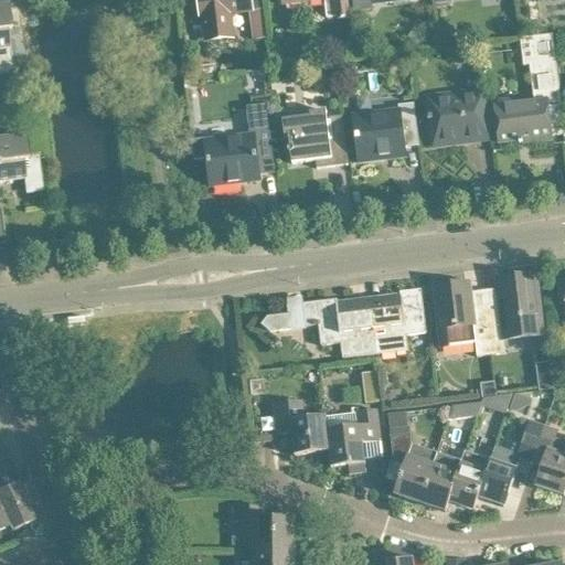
[(251,11),(249,0),(199,0),(201,18),(203,17),(206,41),(226,39),(223,14),(251,11)]
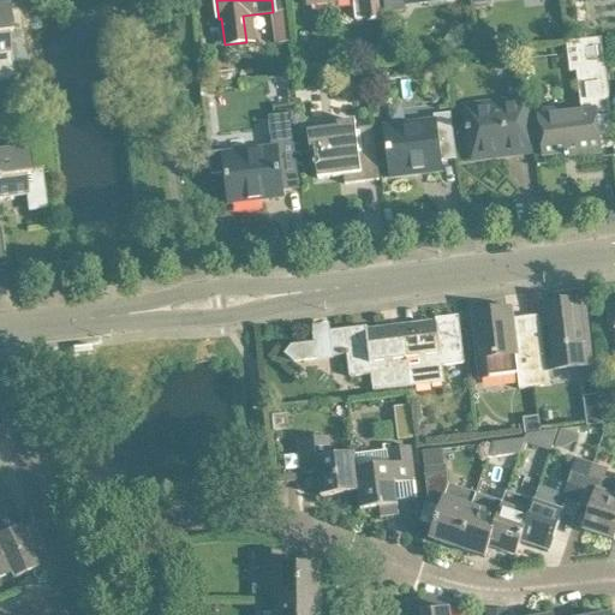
[(381,16),(378,0),(305,0),(306,6),(353,0),(356,19),(381,16)]
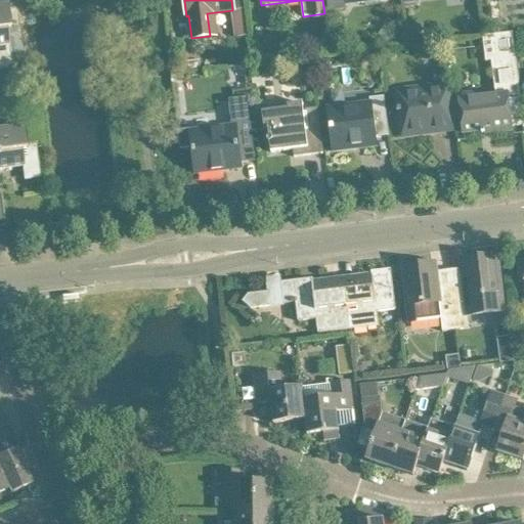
[(326,0),(329,11),(346,9),(345,6),(344,0),(380,0),(380,1),(380,2),(393,1),(393,0),(326,0)]
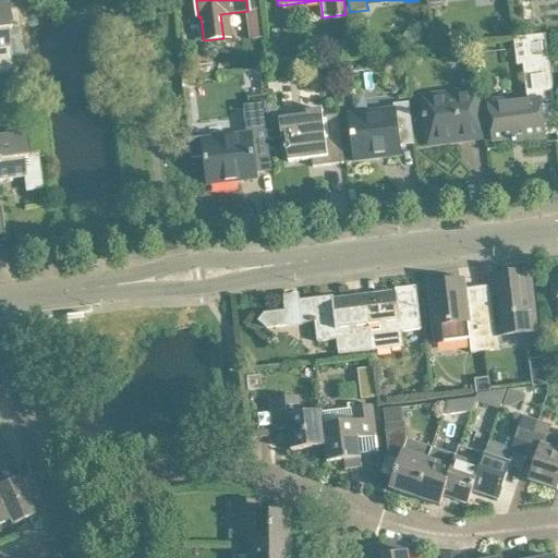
[(0,74),(12,73),(7,31),(11,31),(8,5),(0,7),(0,74)]
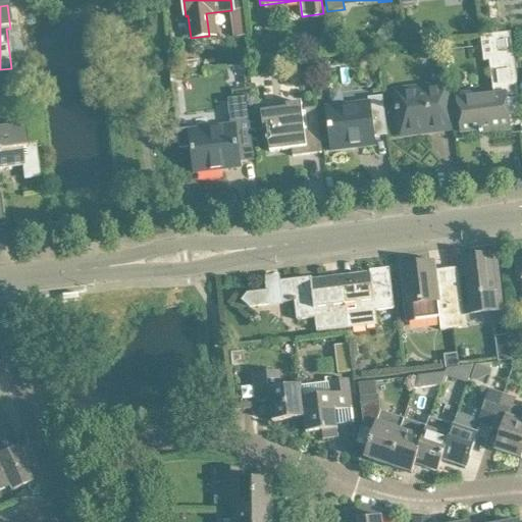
[(248,37),(245,10),(231,11),(236,38),(248,37)]
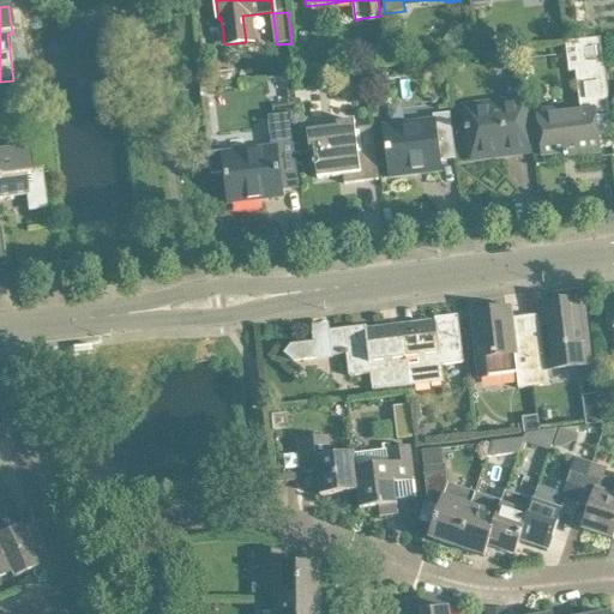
[(540,118),(537,118),(541,140),(542,156),(564,154),(564,157),(569,157),(567,152),(578,151),(578,155),(600,152),(600,149),(613,148),(601,41),(578,43),(582,72),(575,73),(579,113),(559,115),(558,112),(554,108),(543,109),(539,114),(540,118)]
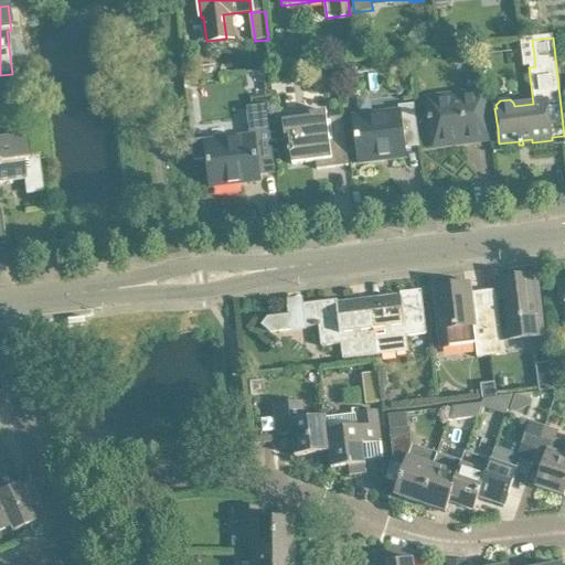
[(368,41),(353,42),(355,59),(370,57),(368,41)]
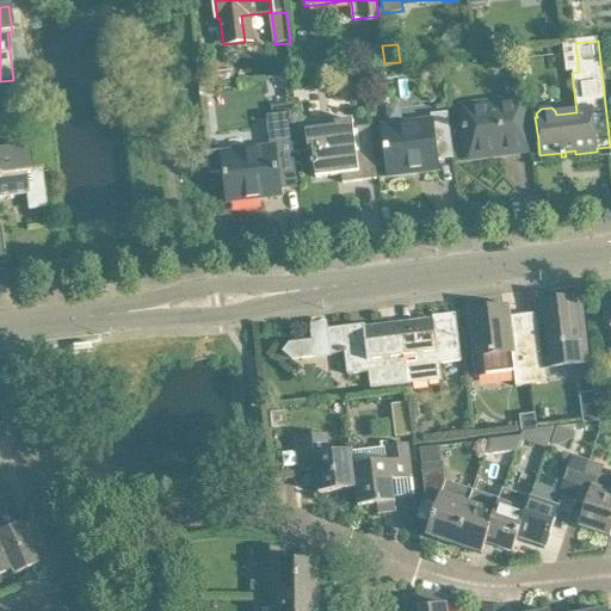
[(284,63),(282,68),(282,75),(294,74),(292,62),(284,63)]
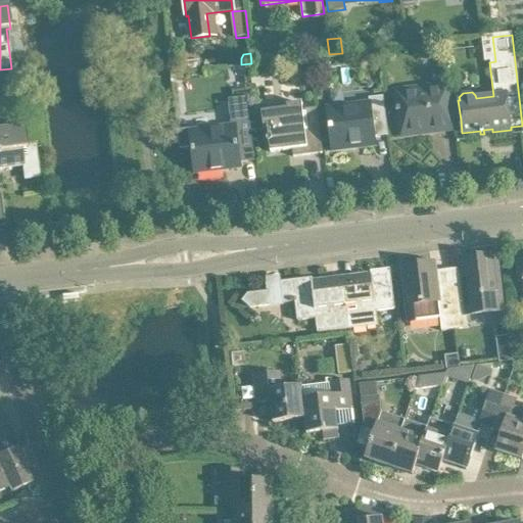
[(181,63),(181,66),(182,73),(200,70),(199,60),(181,63)]
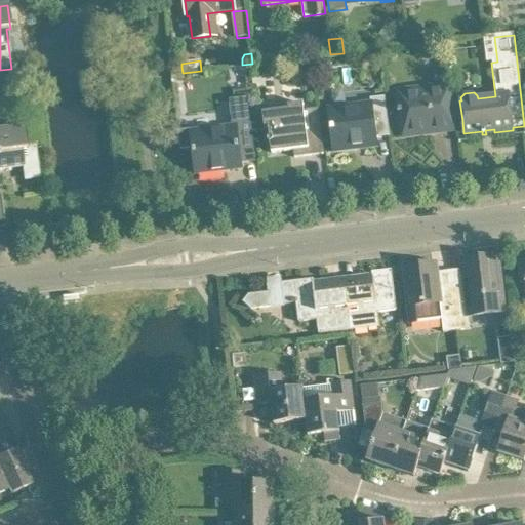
[(171,69),(170,69),(171,80),(183,78),(183,73),(182,67),(171,69)]
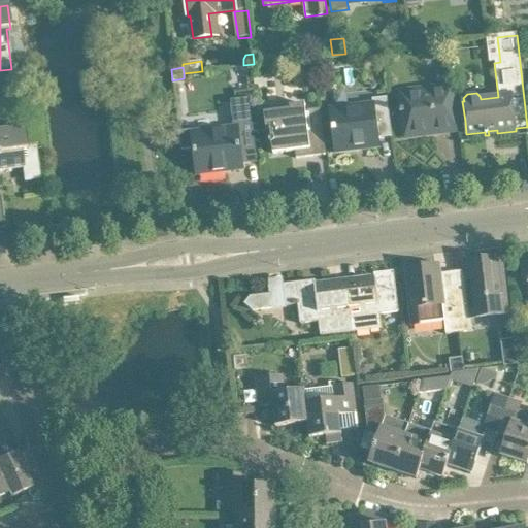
[(434,129),(457,126),(453,86),(399,93),(404,137),(435,134),(434,129)]
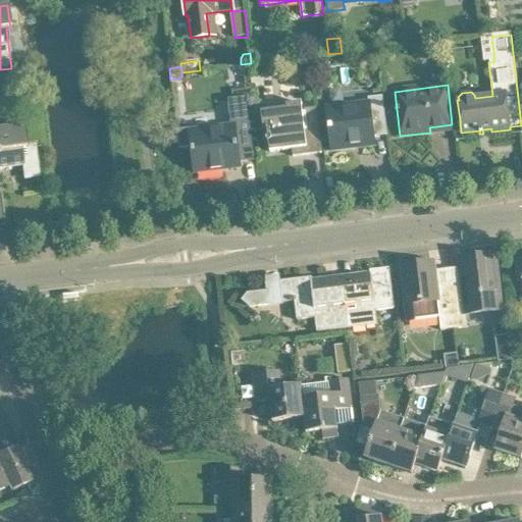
[(374,138),(387,136),(382,96),(368,98),(368,103),(353,105),(353,109),(327,112),(331,151),(353,149),(353,146),(374,143),(374,138)]
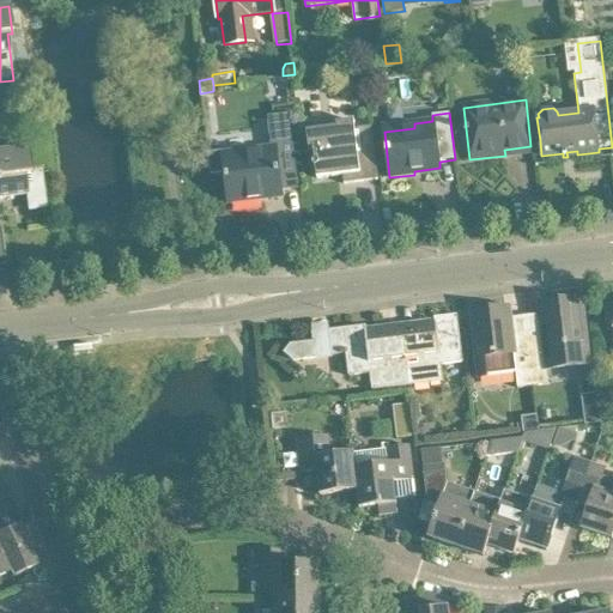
[(281,192),(299,189),(290,114),(267,116),(271,147),(220,153),(220,152),(207,153),(211,175),(225,174),(229,204),(281,198),(281,192)]
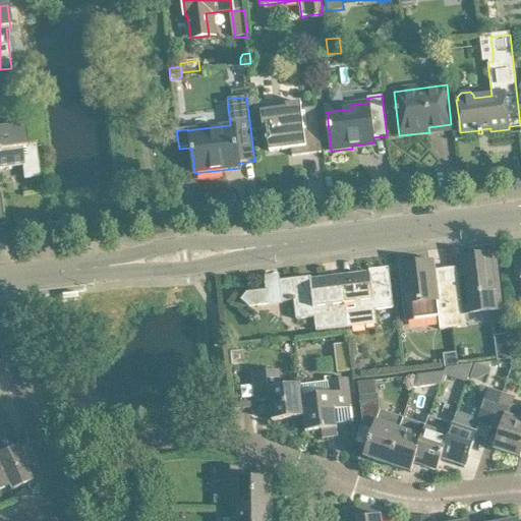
[(292,157),(321,153),(315,110),(301,112),(300,103),(286,105),(286,109),(261,112),(263,126),(266,125),(268,137),(267,137),(266,138),(266,139),(266,140),(267,141),(268,141),(269,152),(291,150),(292,157)]
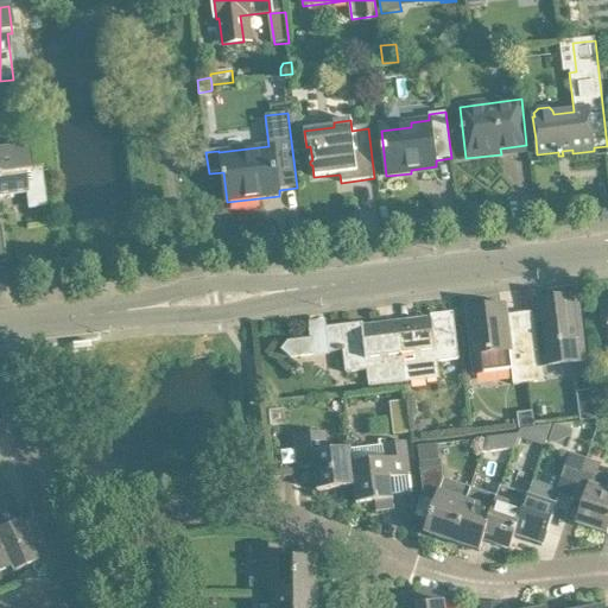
[(0,196),(27,192),(25,175),(29,173),(25,147),(0,150),(0,196)]
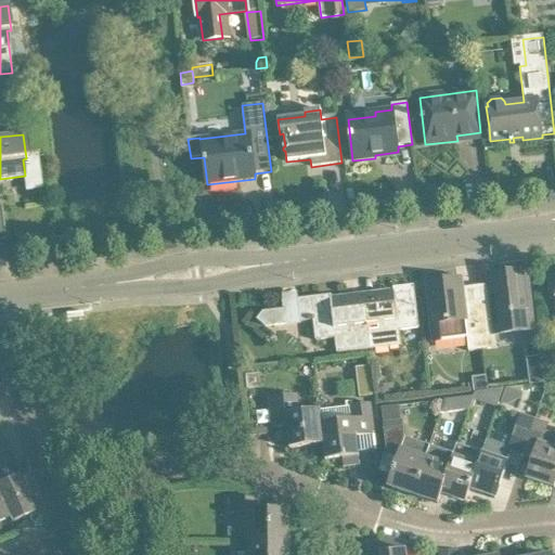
[(492,285),(475,286),(482,350),(498,348),(495,334),(533,330),(526,272),(491,275),(492,285)]
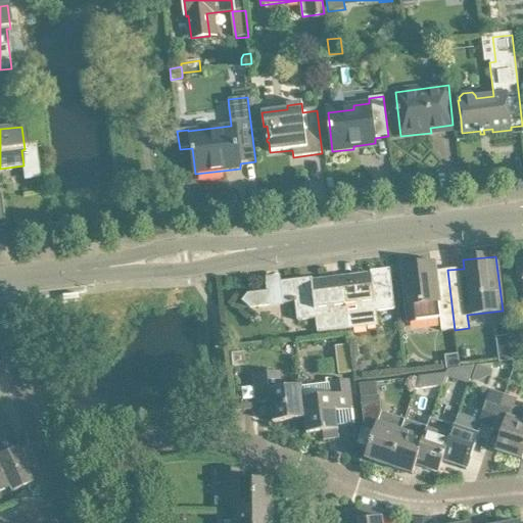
[(441,331),(455,330),(447,270),(431,272),(430,264),(402,268),(409,322),(440,319),(441,331)]
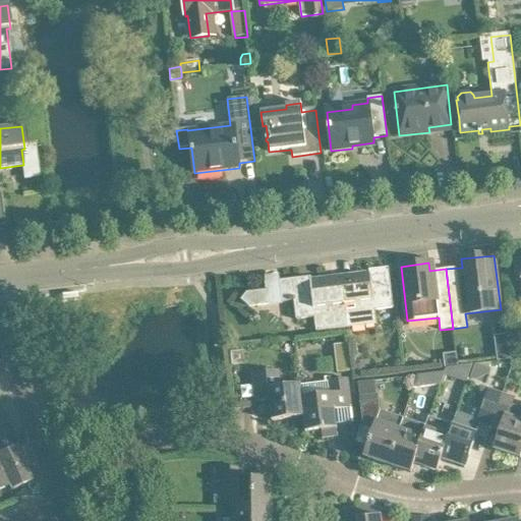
[(357,280),(341,282),(347,329),(377,325),(375,310),(393,308),(389,268),(368,271),(368,272),(357,274),(357,280)]
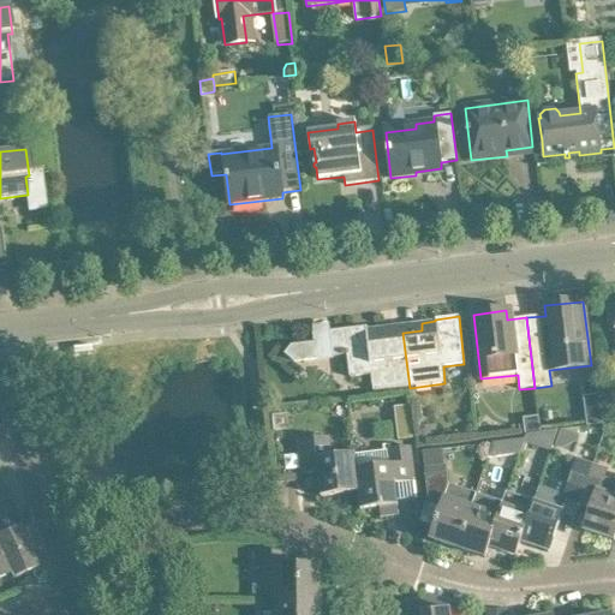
[(292,346),(285,354),(293,362),(317,359),(317,356),(333,353),(333,357),(347,356),(350,377),(371,375),(374,392),(410,388),(402,333),(382,335),(382,328),(368,329),(368,327),(329,332),(332,345),(316,347),(315,342),(314,342),(292,346)]
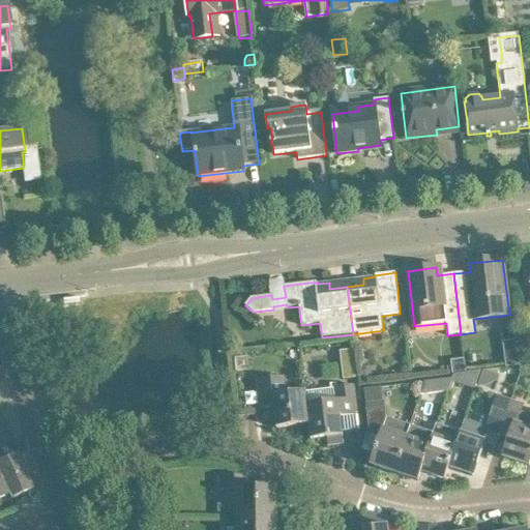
[(248,357),(233,358),(234,373),(249,372),(248,357)]
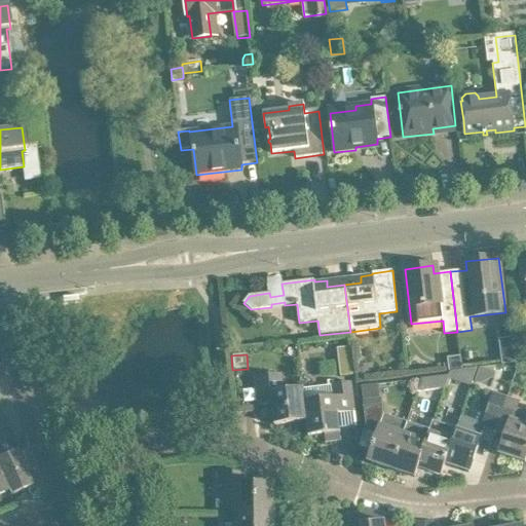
[(446,357),(447,369),(447,372),(450,371),(477,368),(478,367),(462,368),(460,354),(446,357)]
